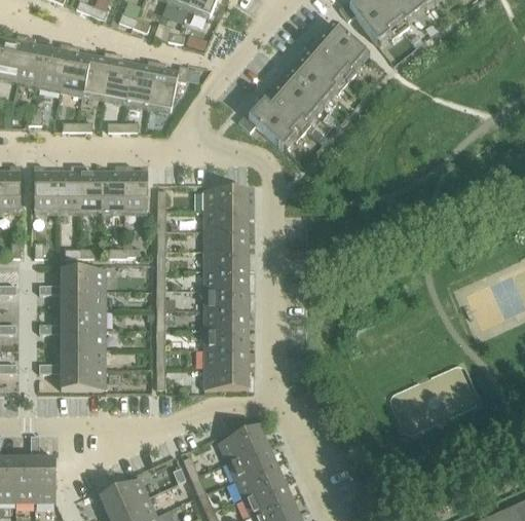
[(75,8),(89,14),(92,5),(79,0),(75,8)]
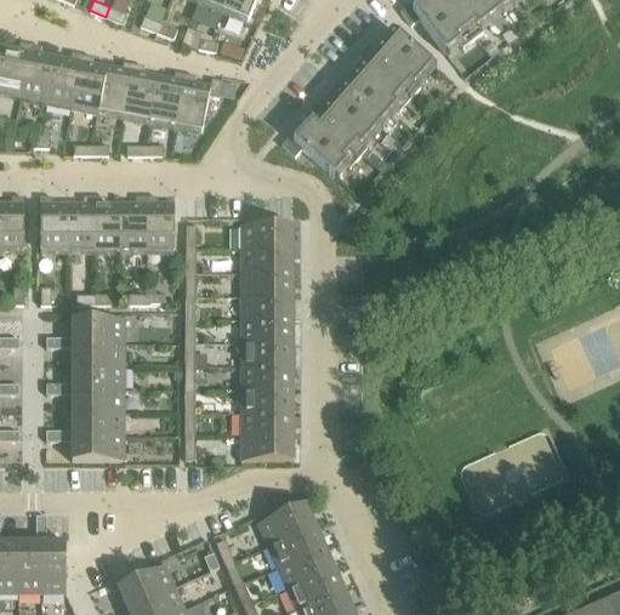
[(225,0),(222,9),(246,20),(254,0),(225,0)]
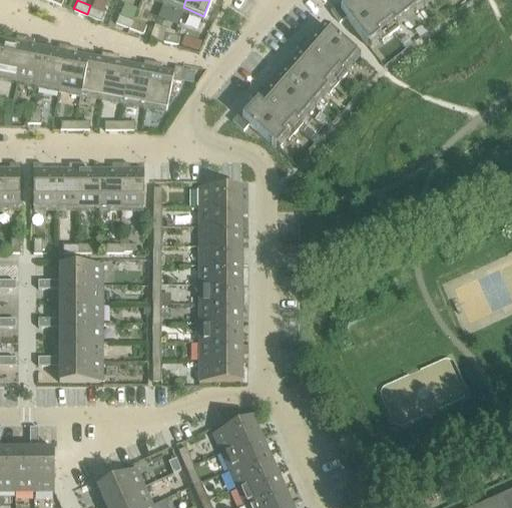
[(416,5),(412,0),(349,0),(340,7),(337,3),(330,8),(339,20),(346,15),(366,43),(378,34),(382,38),(398,25),(395,21),(416,5)]
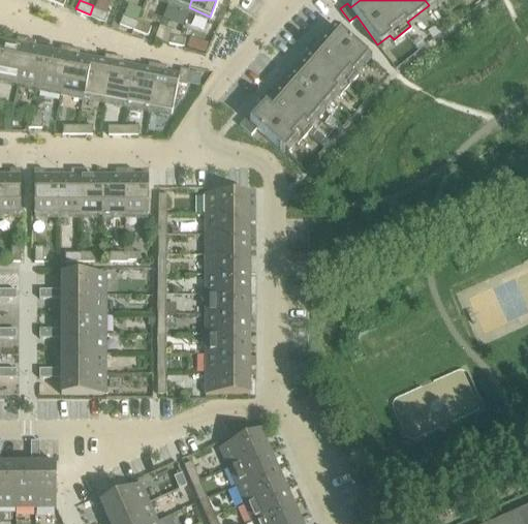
[(93,5),(90,14),(103,20),(107,11),(93,5)]
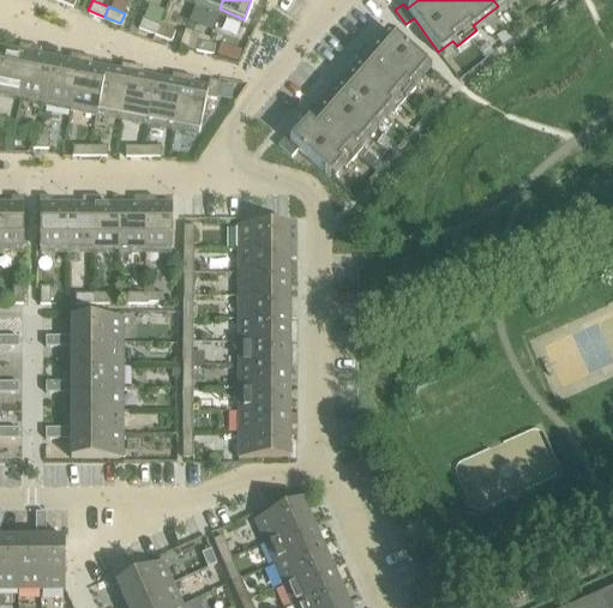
[(138,25),(154,31),(158,22),(142,14),(138,25)]
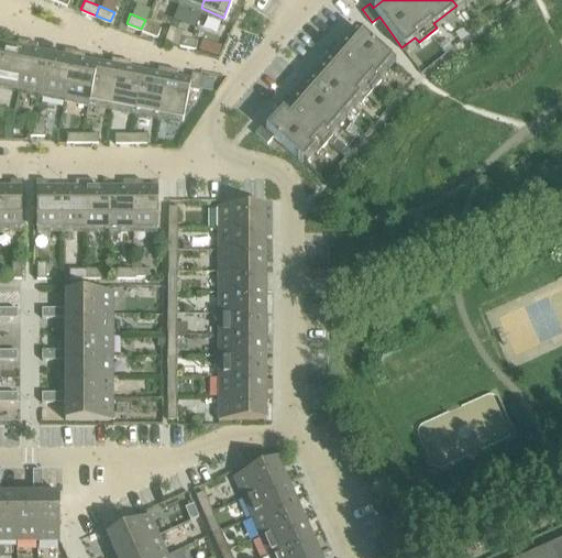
[(145,20),(141,29),(156,35),(160,25),(145,20)]
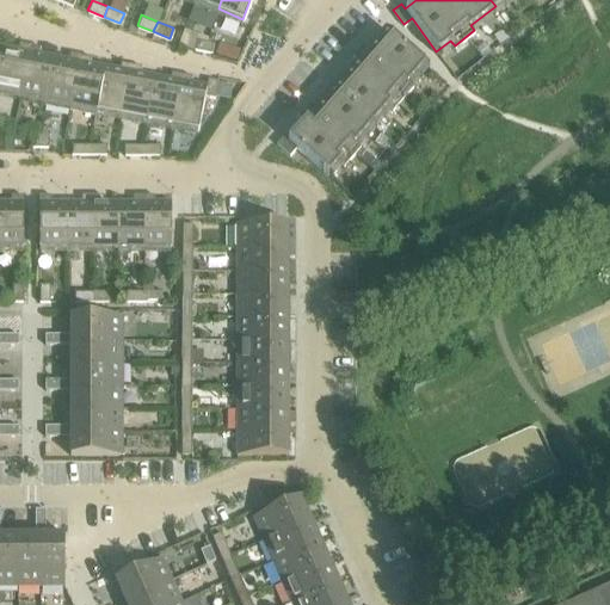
[(336,82),(376,117),(387,104),(392,109),(413,85),(408,81),(425,62),(384,26),(368,45),(363,42),(352,55),(357,59),(336,82)]
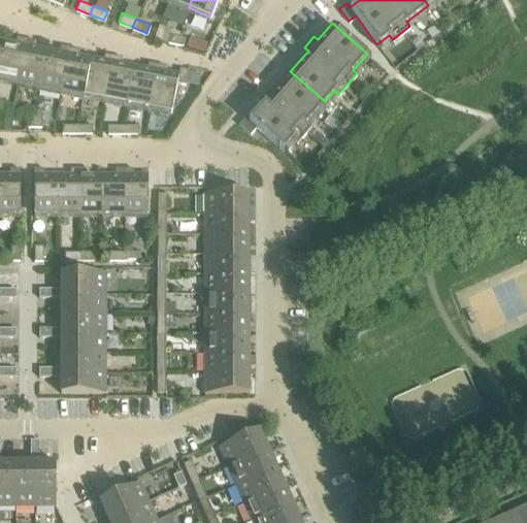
[(167,41),(183,43),(184,35),(169,32),(167,41)]
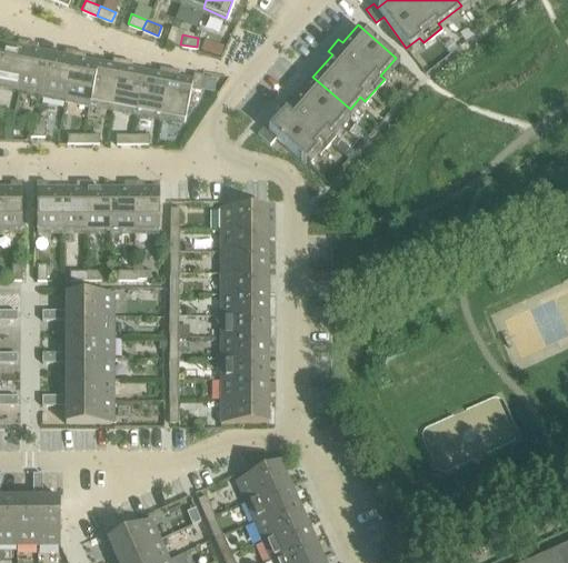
[(0,83),(18,88),(27,40),(18,38),(17,43),(2,40),(0,52),(0,83)]
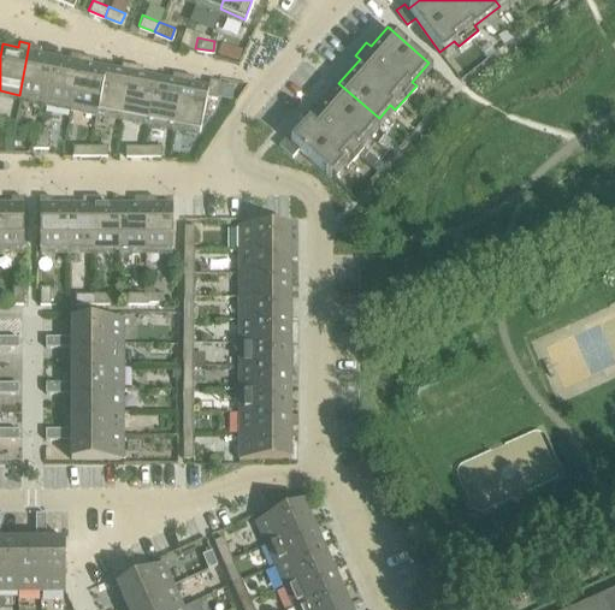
[(29,43),(19,95),(45,100),(54,54),(39,51),(40,45),(29,43)]
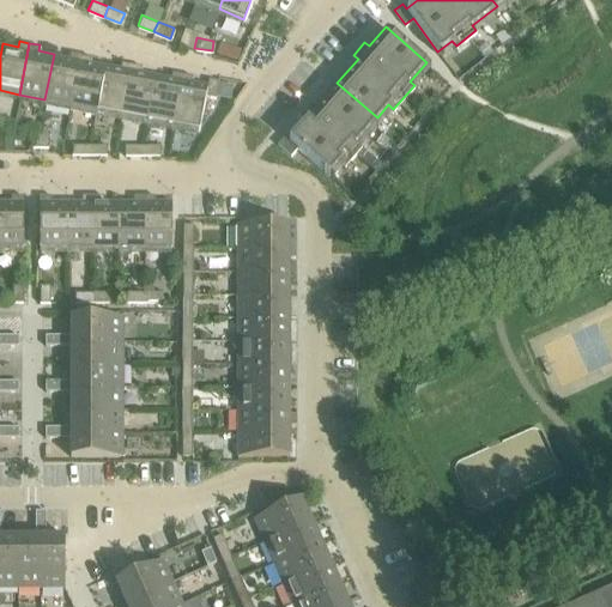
[(68,56),(54,54),(44,99),(71,104),(80,53),(70,50),(68,56)]
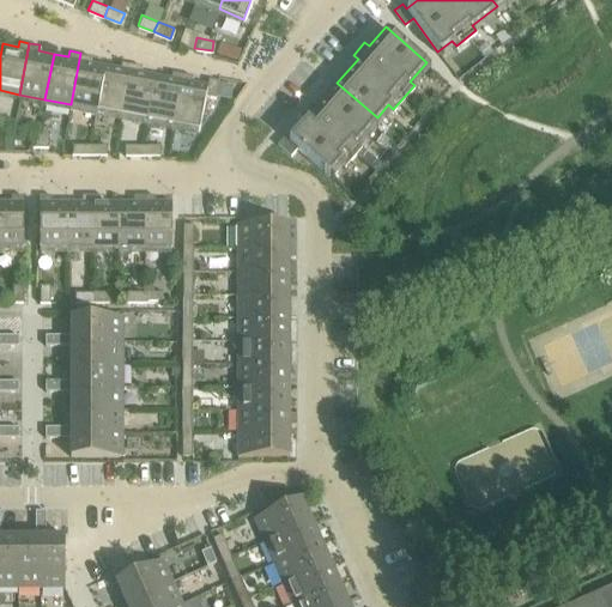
[(91,54),(80,53),(71,104),(96,109),(104,64),(90,60),(91,54)]
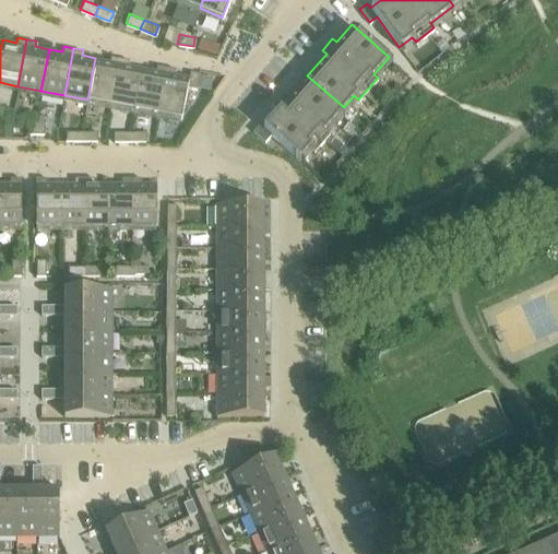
[(87,99),(110,104),(119,57),(110,55),(109,60),(95,58),(87,99)]
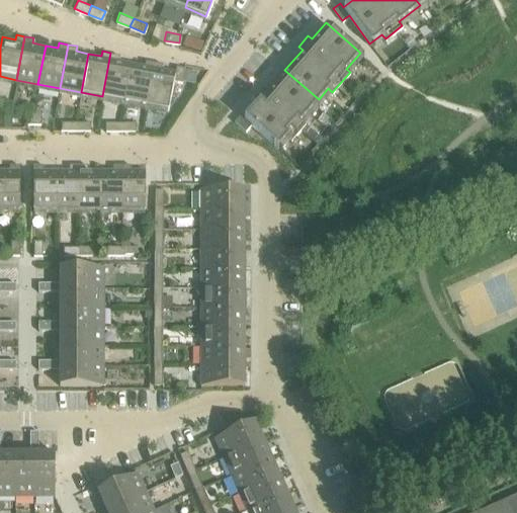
[(102,96),(123,100),(131,62),(118,60),(119,55),(110,53),(102,96)]
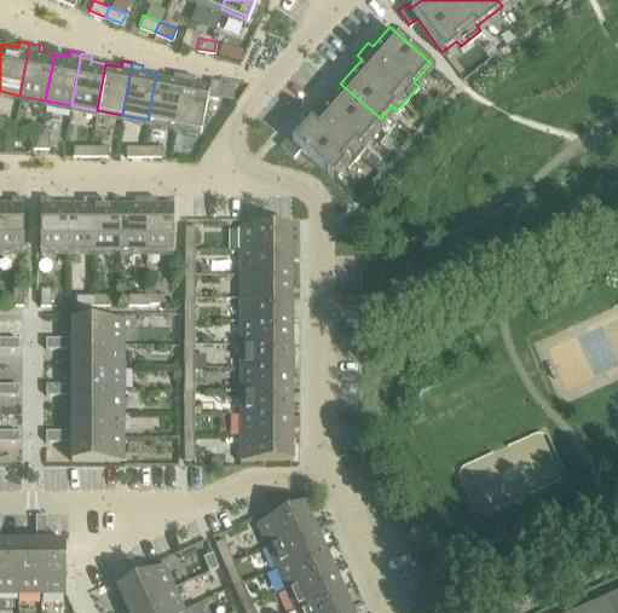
[(156,74),(148,120),(173,125),(184,73),(173,70),(172,76),(156,74)]
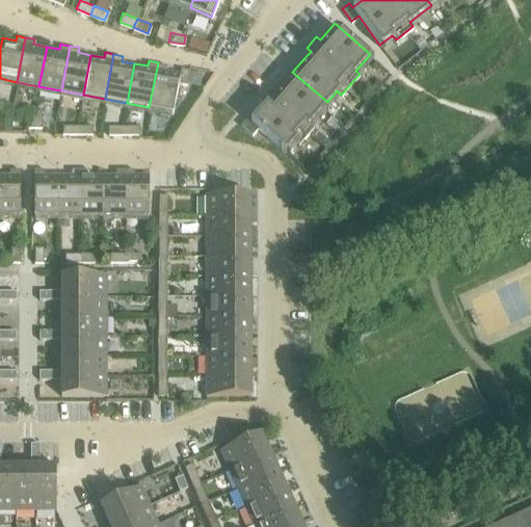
[(158,62),(149,107),(173,111),(178,82),(186,83),(189,69),(180,67),(179,72),(166,70),(167,64),(158,62)]
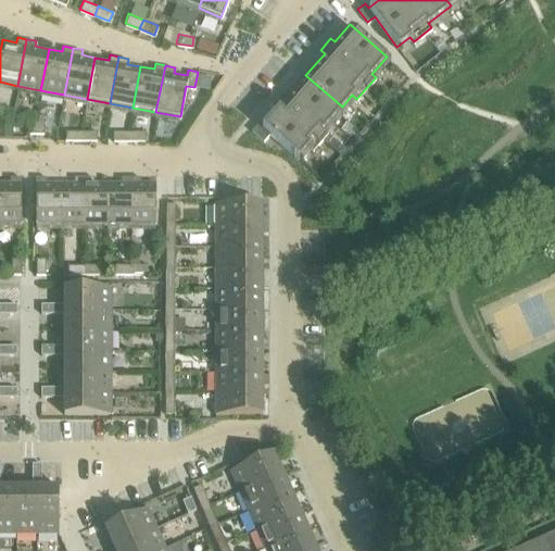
[(342,107),(305,75),(287,97),(282,94),(273,104),(276,109),(262,125),(257,122),(251,129),(263,140),(269,133),(298,158),(307,146),(312,149),(327,133),(323,128),(342,107)]
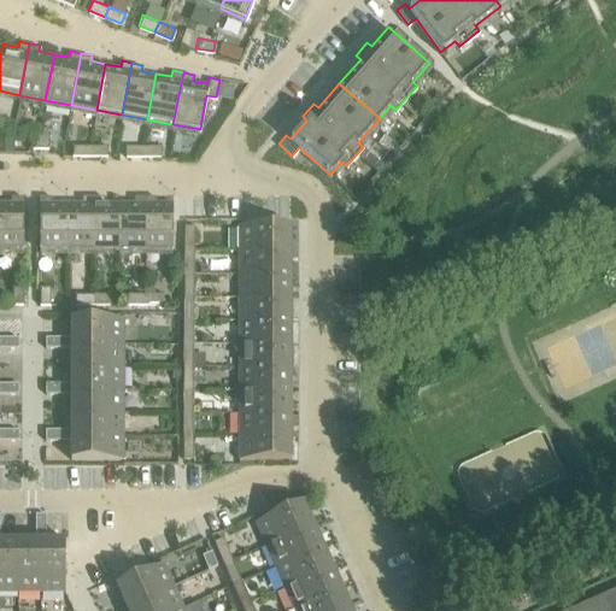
[(30,136),(48,136),(48,125),(30,125),(30,136)]
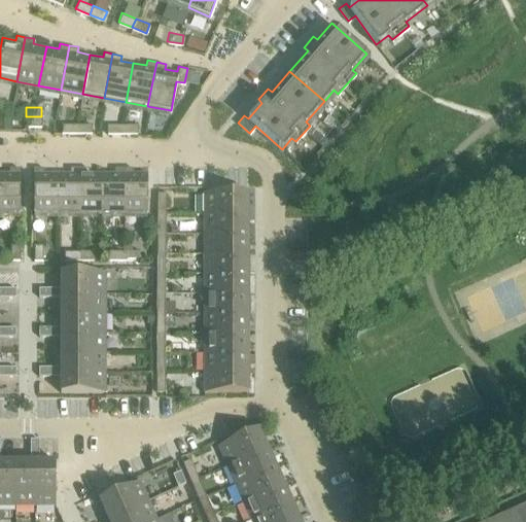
[(41,116),(26,116),(26,126),(41,126),(41,116)]
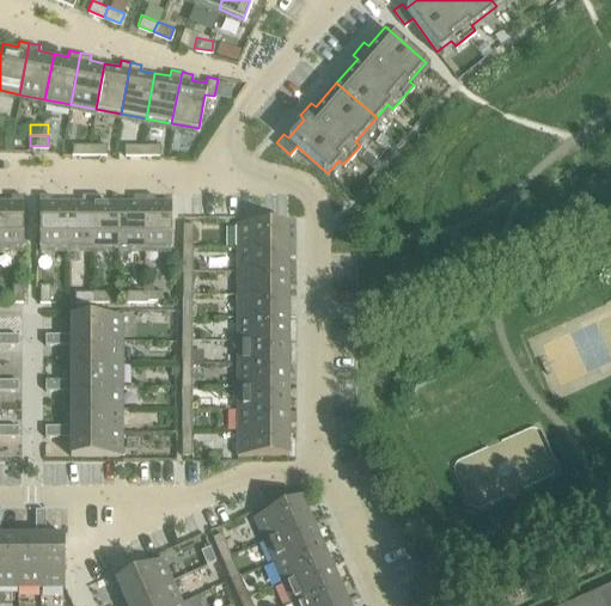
[(72,153),(89,153),(89,142),(72,142),(72,153)]
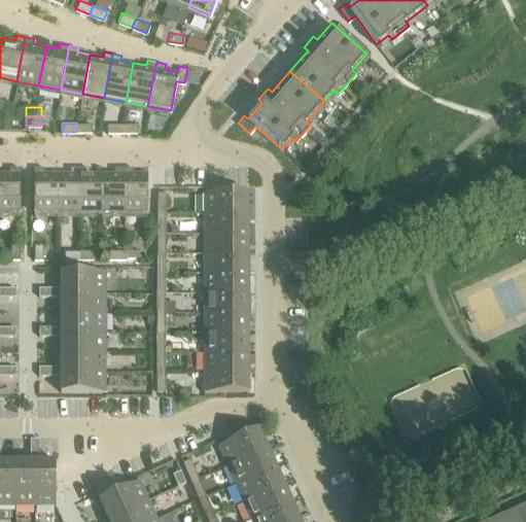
[(76,123),(76,132),(92,132),(92,123),(76,123)]
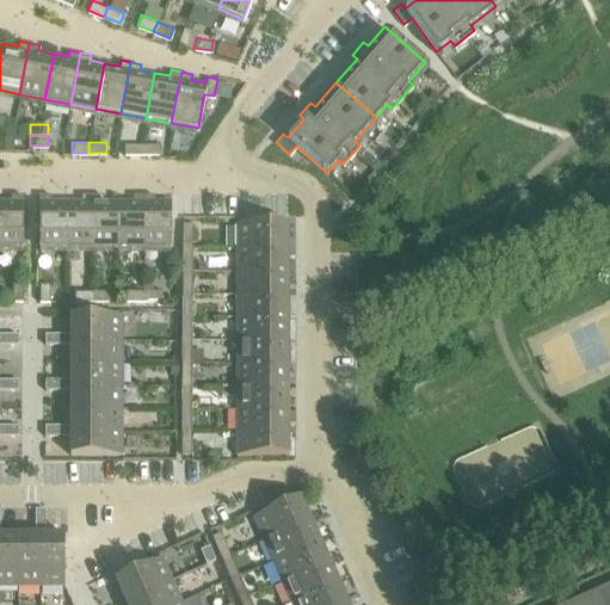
[(124,153),(141,153),(141,142),(124,142),(124,153)]
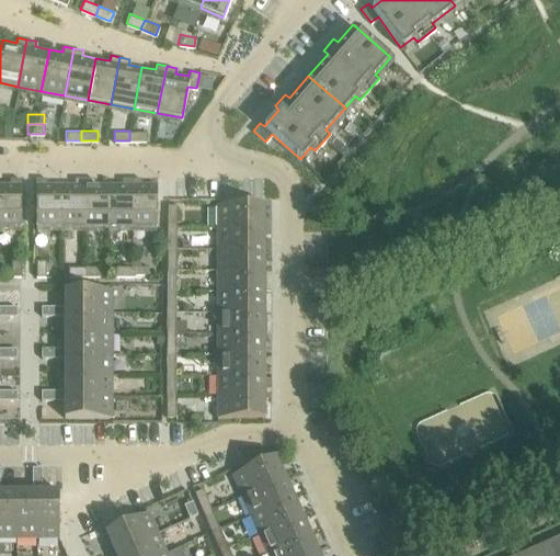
[(129,131),(129,140),(146,140),(146,131),(129,131)]
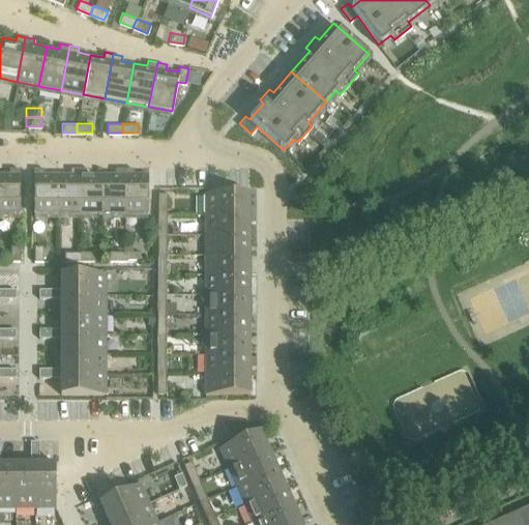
[(34,213),(57,213),(57,173),(45,173),(45,167),(34,167),(34,213)]
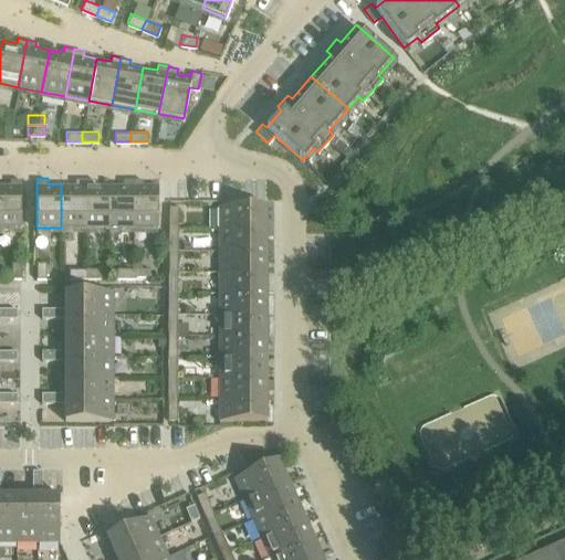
[(61,228),(85,228),(85,178),(75,178),(75,185),(61,185),(61,228)]
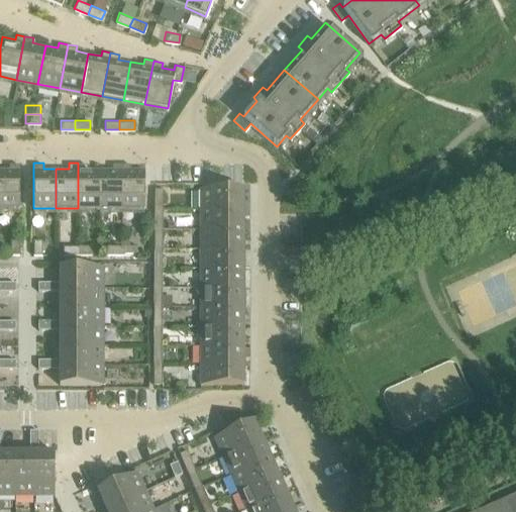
[(78,163),(78,208),(99,208),(99,169),(87,169),(87,163),(78,163)]
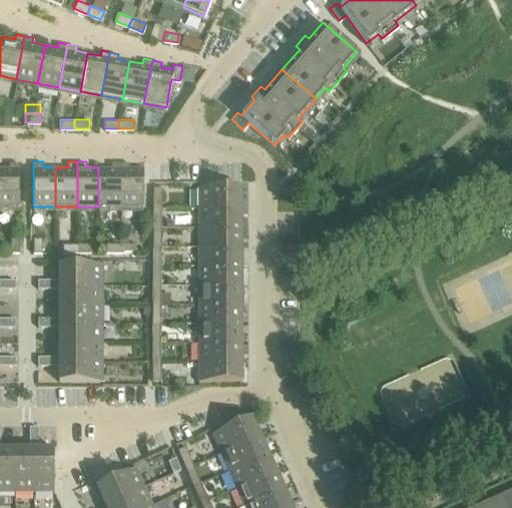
[(98,206),(120,206),(120,162),(111,161),(111,167),(98,167),(98,206)]
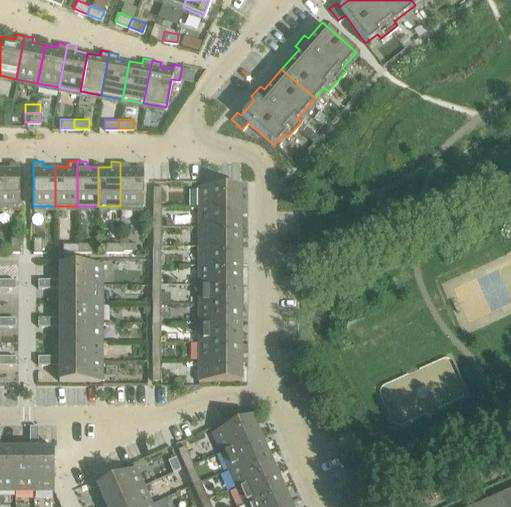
[(0,205),(19,206),(19,162),(9,162),(9,167),(0,166),(0,205)]
